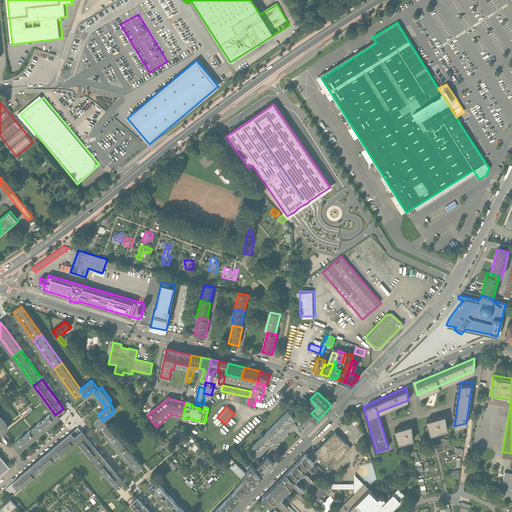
[(66,412),(63,409),(56,414),(59,417),(66,412)]
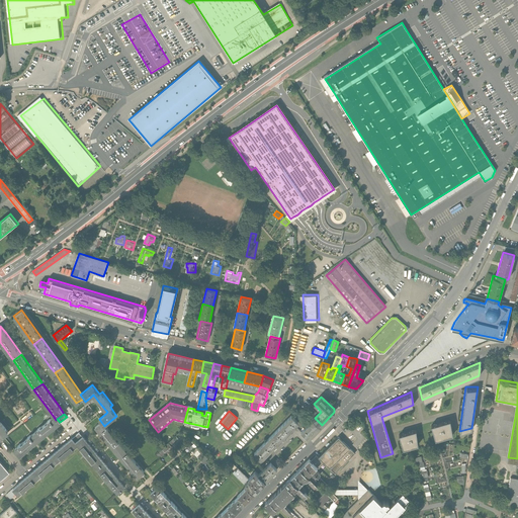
[(291,415),(279,427),(287,435),(299,422),(291,415)]
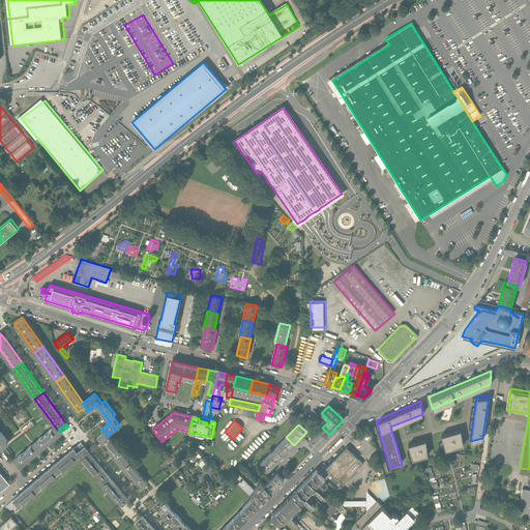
[(49,432),(46,434),(52,441),(61,433),(61,432),(58,429),(57,430),(55,427),(52,430),(51,429),(49,431),(49,432)]
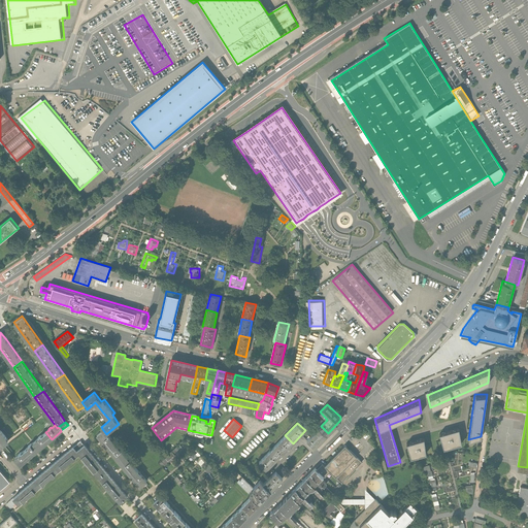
[(328,433),(321,426),(306,440),(314,448),(328,433)]
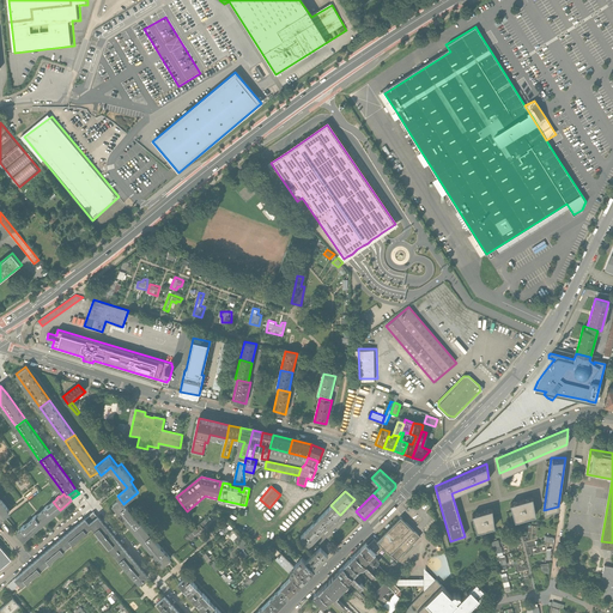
[(532,495),(508,502),(514,520),(535,514),(532,495)]
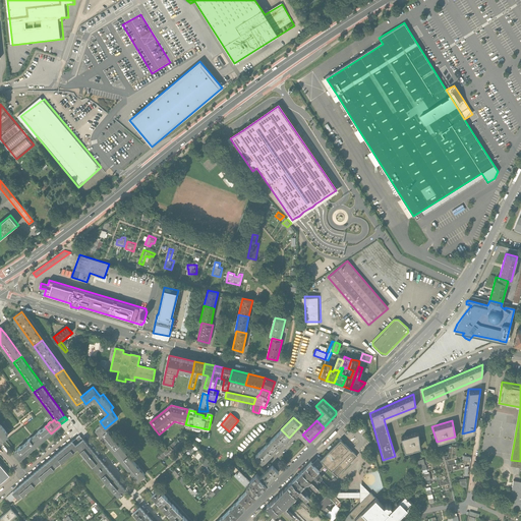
[(0,422),(0,440),(8,435),(0,422)]
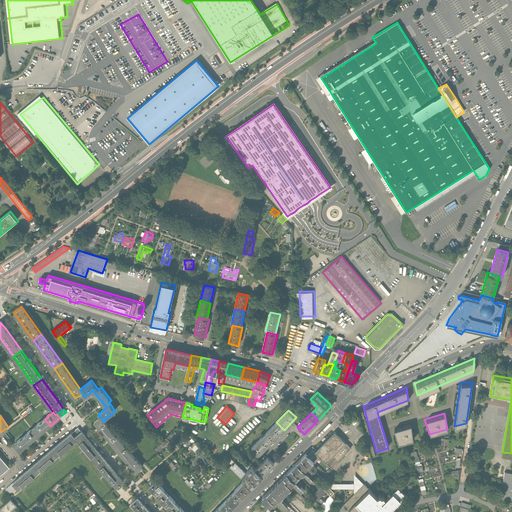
[(103,421),(100,417),(94,421),(99,428),(110,440),(120,453),(131,466),(136,472),(143,467),(104,420),(103,421)]
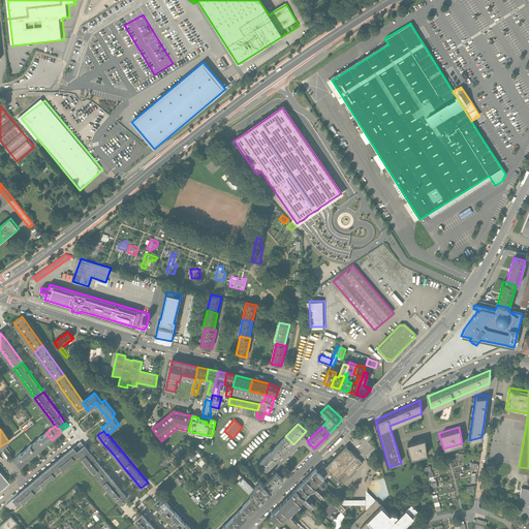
[(39,439),(35,441),(41,448),(52,440),(45,433),(41,437),(40,436),(38,438),(39,439)]
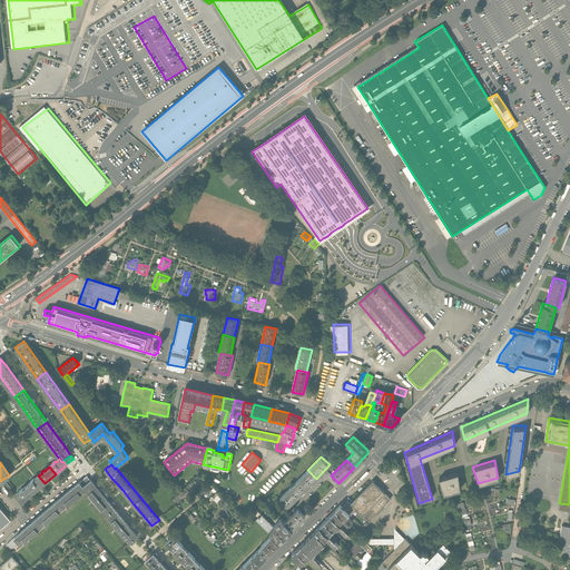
[(302,492),(316,479),(307,470),(294,484),(302,492)]
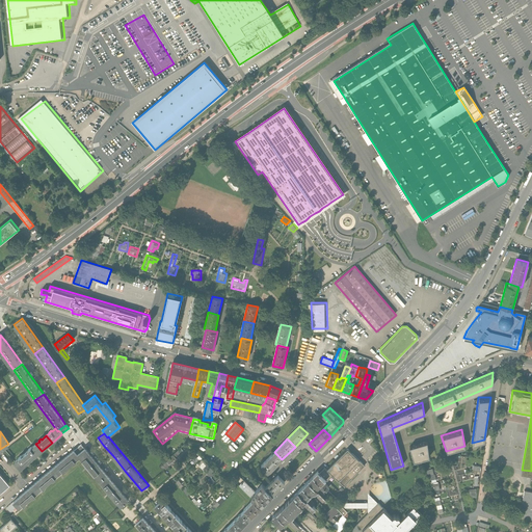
[(426,440),(408,445),(413,462),(429,457),(426,440)]
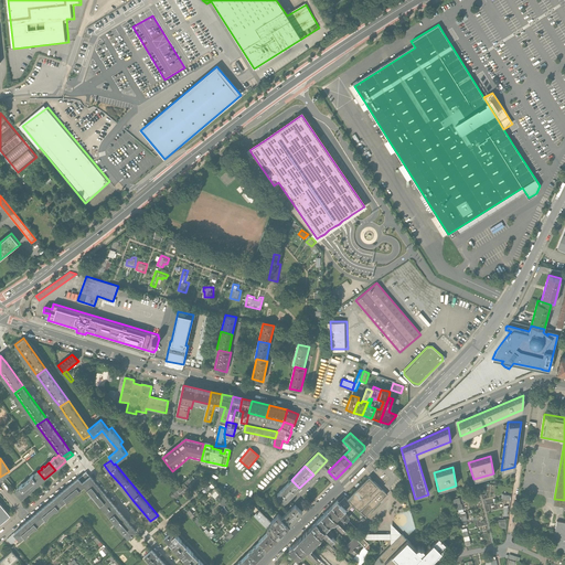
[(31,478),(27,481),(32,489),(44,479),(38,471),(34,475),(33,475),(30,477),(31,478)]
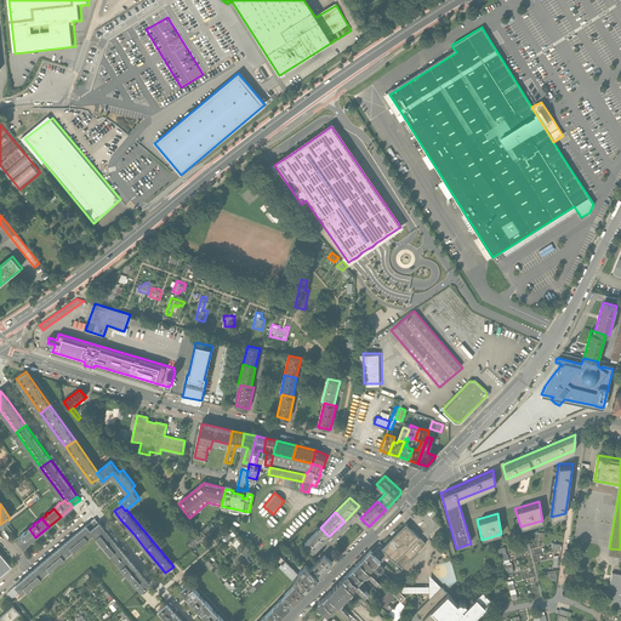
[(86,525),(90,530),(98,523),(95,518),(86,525)]
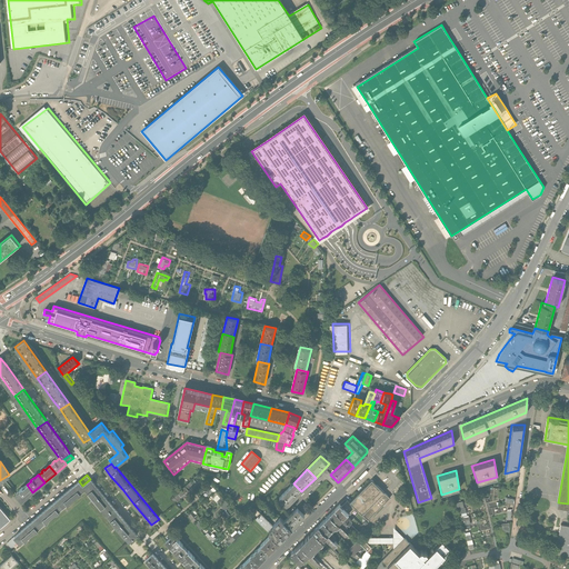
[(195,478),(176,495),(179,500),(193,487),(192,485),(197,480),(195,478)]
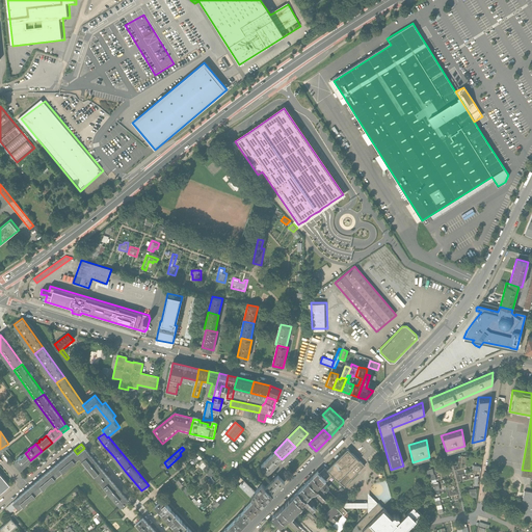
[(79,457),(99,480),(106,474),(101,468),(89,454),(84,448),(77,454),(79,457)]
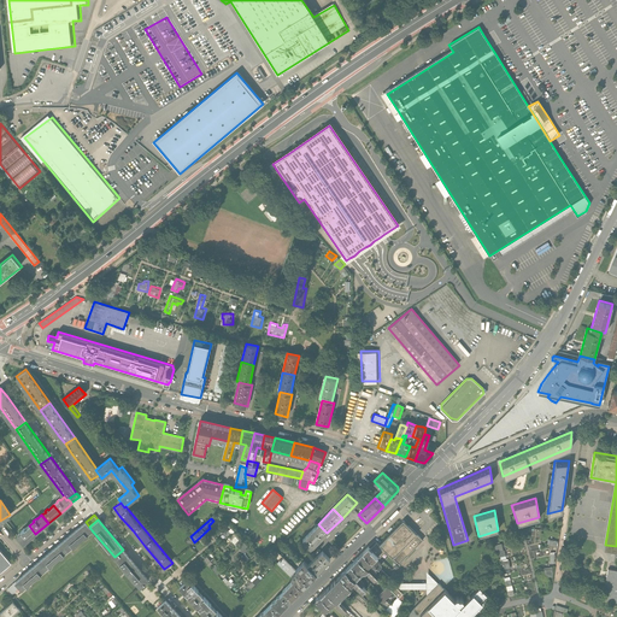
[(68,538),(62,542),(68,550),(72,546),(74,547),(75,546),(76,545),(75,544),(84,536),(84,538),(87,536),(88,535),(87,534),(92,530),(89,527),(86,522),(80,527),(68,538)]
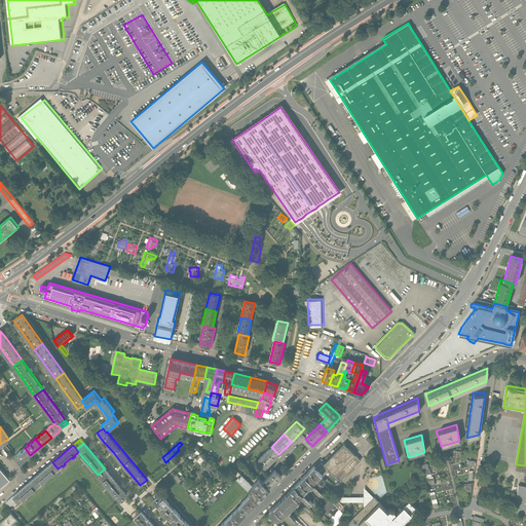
[(344,445),(324,465),(329,471),(336,478),(340,482),(361,462),(355,457),(344,445)]
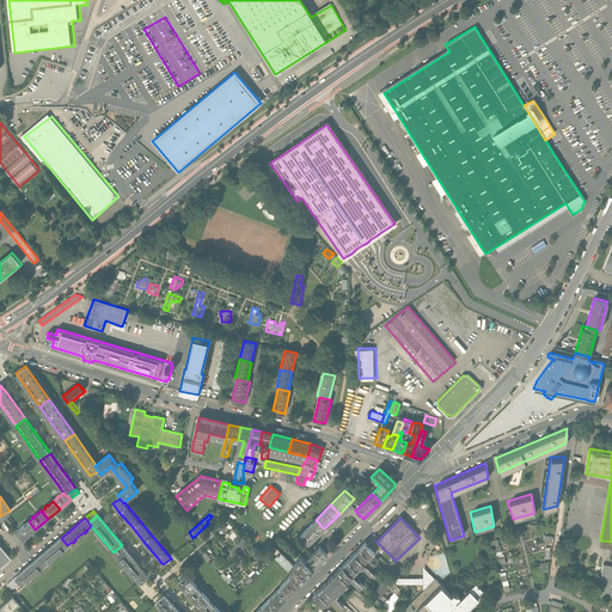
[(310,544),(324,528),(316,520),(300,534),(310,544)]
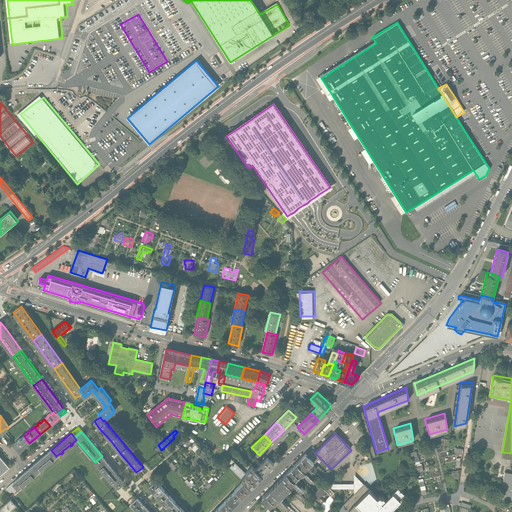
[(19,450),(29,443),(24,436),(20,439),(19,438),(17,440),(18,441),(14,444),(19,450)]
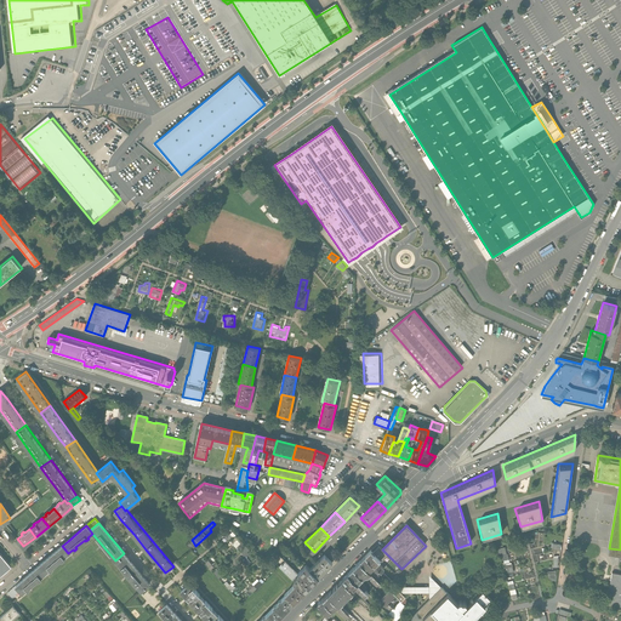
[(232,540),(240,548),(244,545),(237,536),(232,540)]
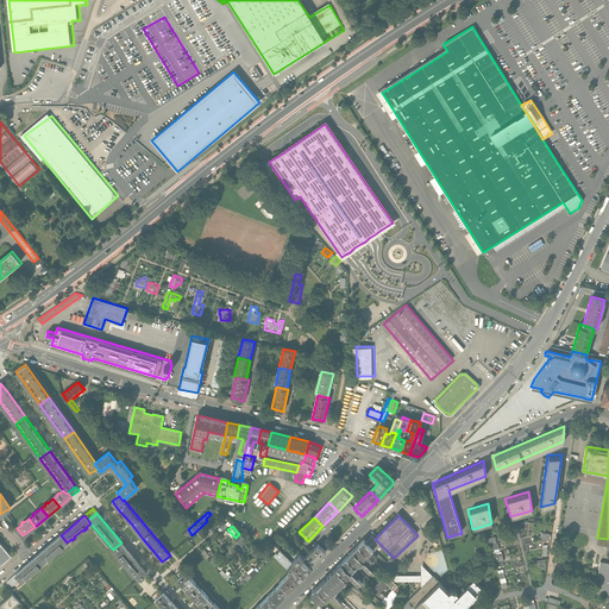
[(63,547),(67,542),(61,535),(55,540),(44,550),(38,554),(45,563),(49,559),(49,560),(51,559),(52,558),(51,557),(60,550),(61,550),(62,548),(63,547)]
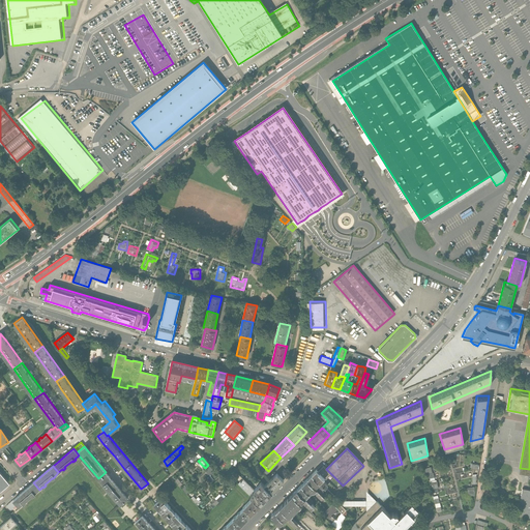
[(433,466),(427,468),(432,490),(438,488),(433,466)]
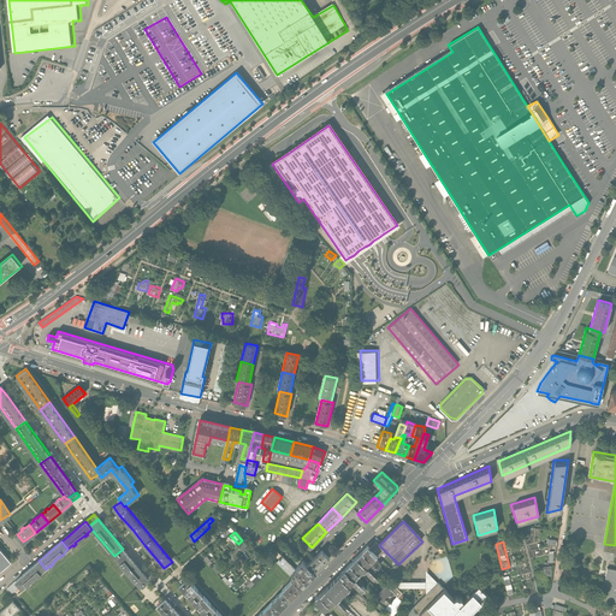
[(377,543),(371,548),(378,556),(379,557),(385,551),(379,545),(377,543)]
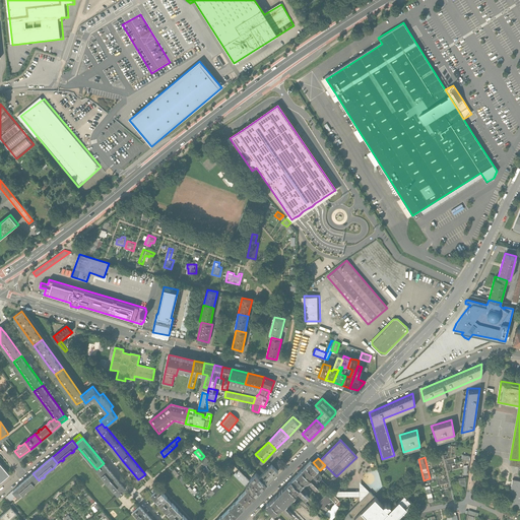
[(311,460),(307,464),(315,473),(320,478),(322,476),(317,471),(319,469),(313,462),(311,460)]
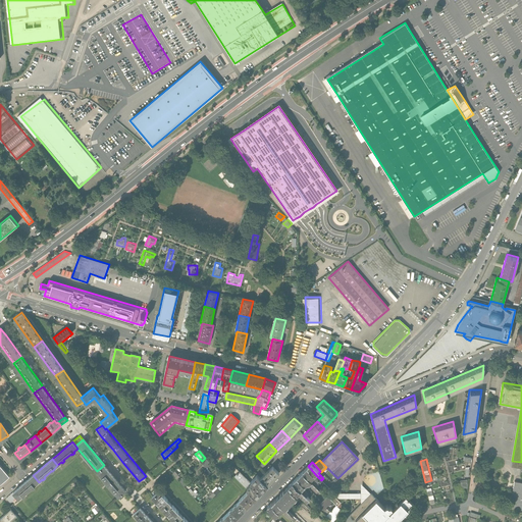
[(243,483),(248,479),(232,464),(227,469),(243,483)]
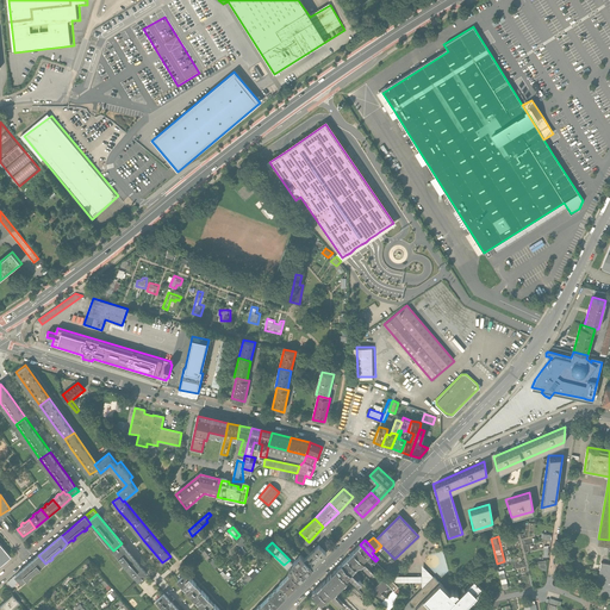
[(0,565),(11,556),(0,543),(0,565)]
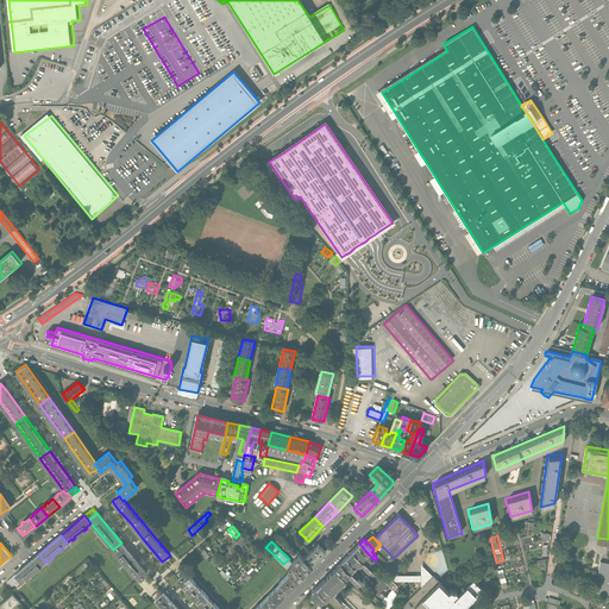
[(127,550),(121,542),(113,550),(138,579),(146,572),(140,565),(127,550)]
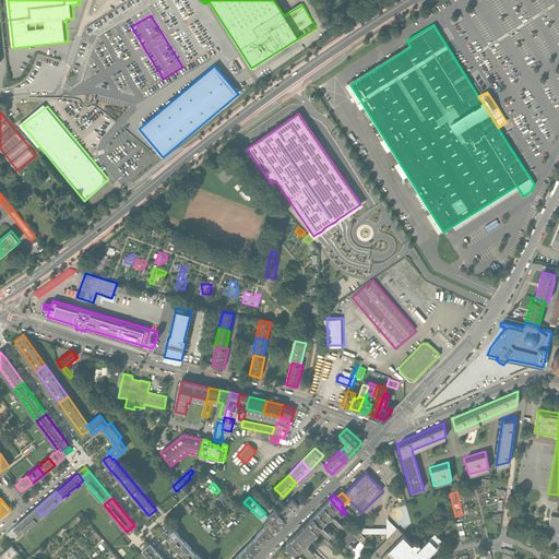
[(280,512),(288,521),(301,508),(293,499),(280,512)]
